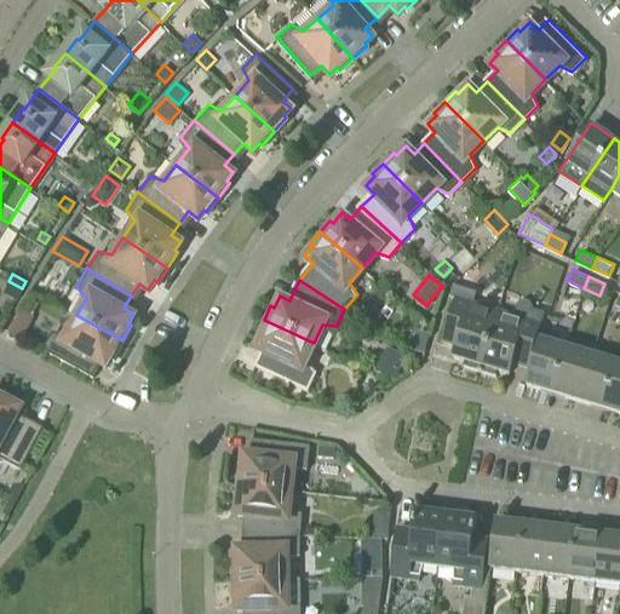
[(442,340),(443,340),(455,344),(453,355),(464,359),(463,363),(480,368),(498,308),(471,299),(475,291),(459,286),(447,326),(442,340)]
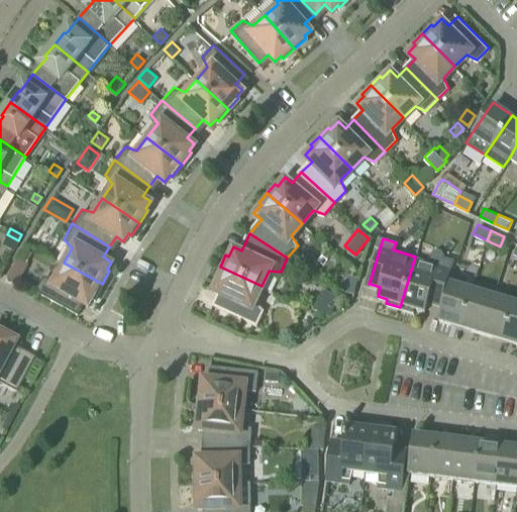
[(415,257),(400,307),(413,311),(414,307),(424,310),(431,288),(442,291),(451,260),(443,257),(443,254),(442,252),(441,250),(439,248),(436,248),(434,248),(432,250),(430,252),(428,261),(415,257)]
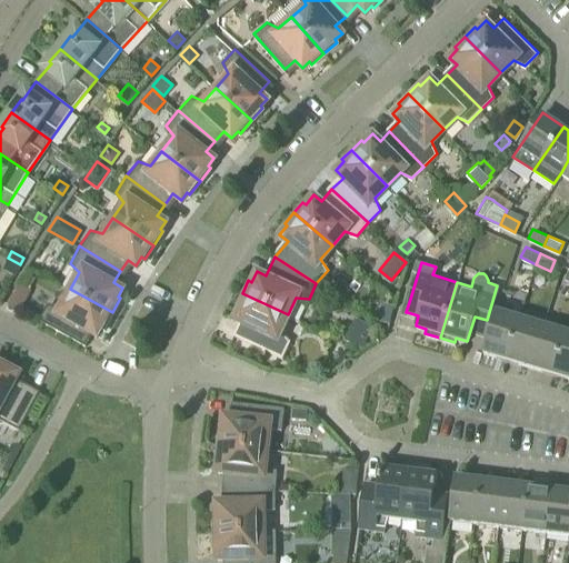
[(19,310),(30,289),(19,282),(7,304),(19,310)]
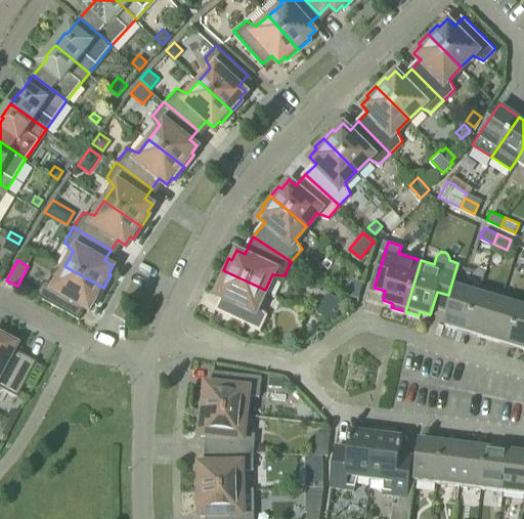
[(96,302),(103,288),(64,266),(55,280),(44,278),(36,293),(74,314),(81,303),(89,308),(93,300),(96,302)]
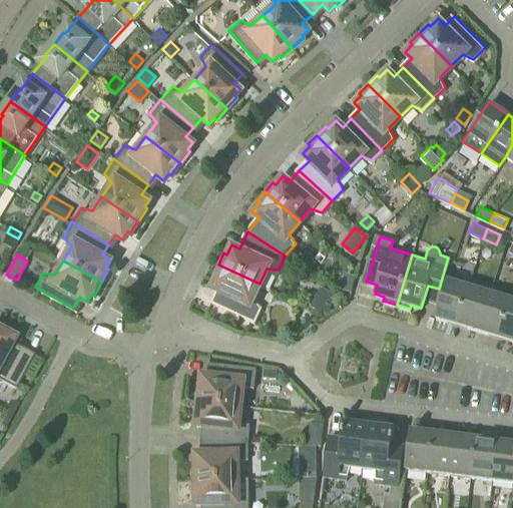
[(252,299),(260,284),(218,265),(212,276),(215,277),(211,287),(219,291),(214,303),(254,322),(262,307),(252,299)]
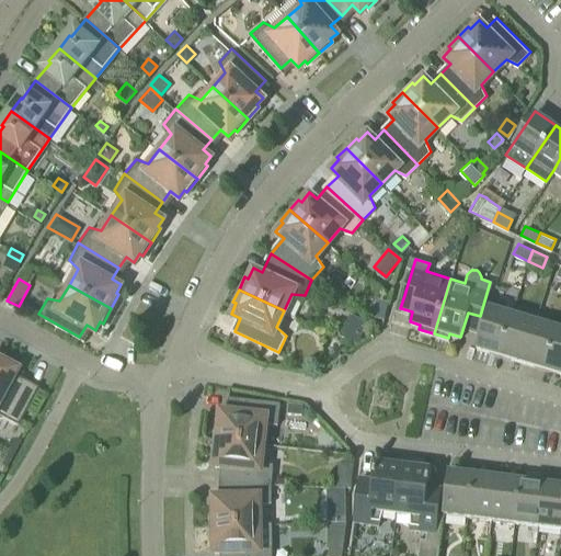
[(378,296),(373,313),(384,316),(388,299),(378,296)]
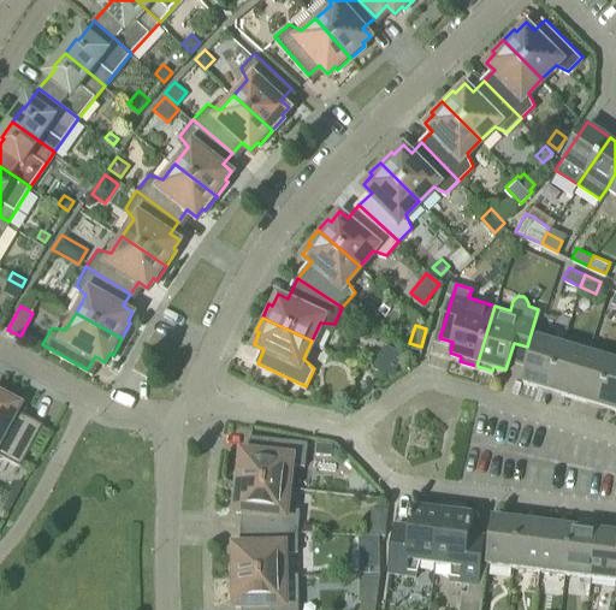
[(549,385),(563,342),(537,333),(522,380),(537,384),(538,382),(549,385)]
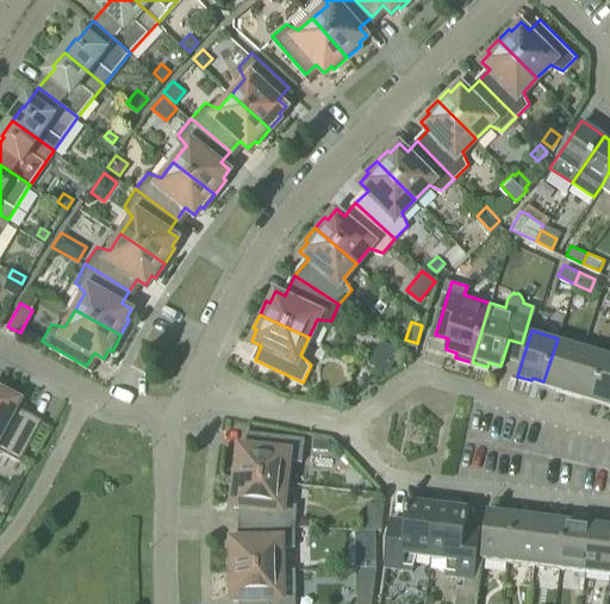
[(568,392),(582,346),(558,338),(543,381),(555,385),(555,387),(568,392)]
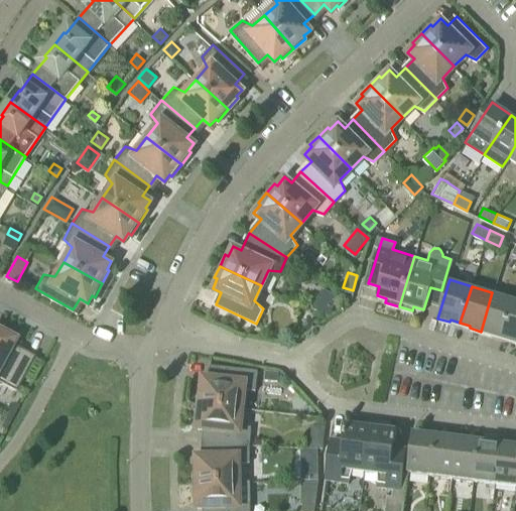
[(502,336),(513,298),(492,292),(481,332),(492,335),(492,333),(502,336)]
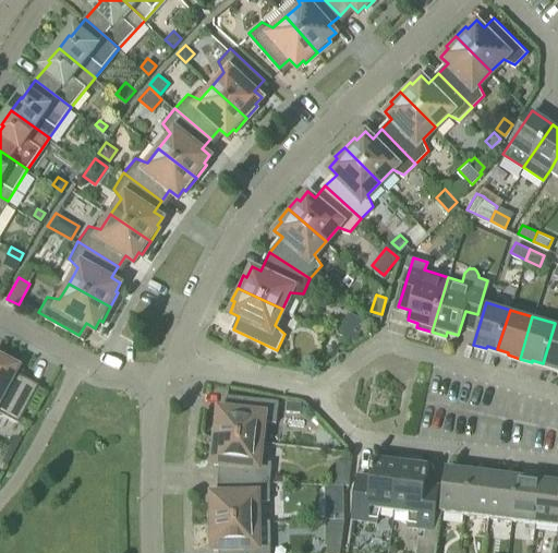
[(342,322),(338,331),(354,339),(359,331),(342,322)]
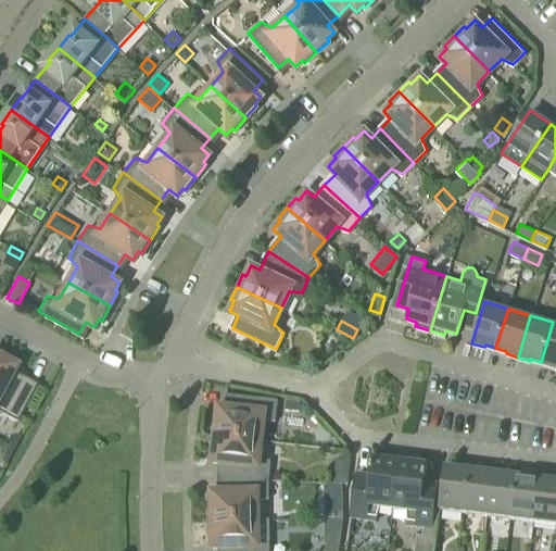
[(555,368),(555,323),(553,322),(541,362),(552,365),(551,367),(555,368)]
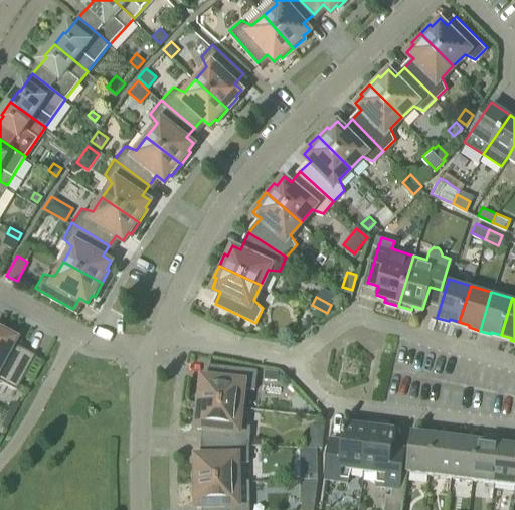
[(0,379),(16,388),(35,353),(12,341),(14,337),(0,329),(0,379)]
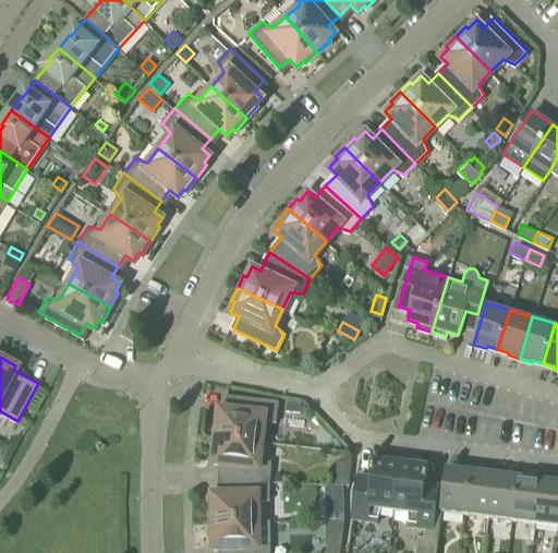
[(213,433),(262,439),(264,419),(276,421),(278,399),(231,394),(229,408),(219,407),(218,418),(216,422),(214,428),(213,432),(213,433)]
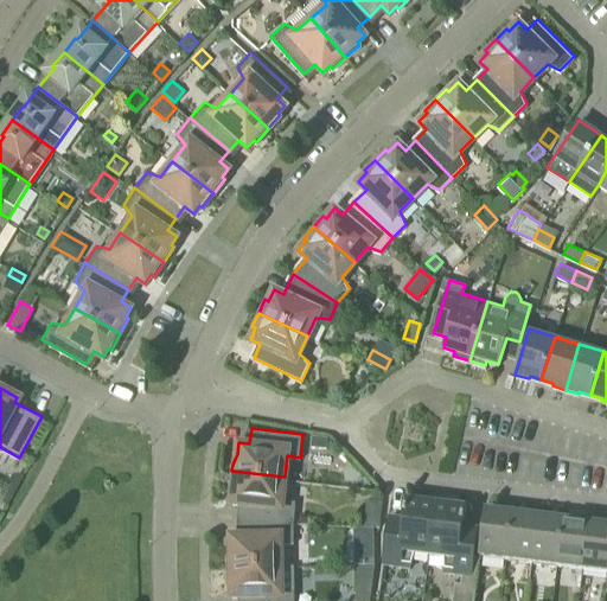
[(282,498),(285,477),(231,471),(231,473),(231,479),(232,484),(234,490),(232,502),(243,503),(241,518),(293,520),(295,500),(282,498)]
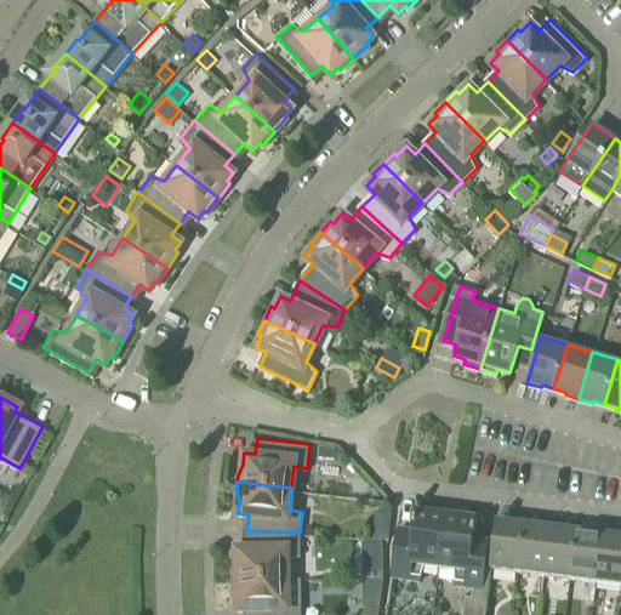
[(397,540),(394,554),(392,575),(419,579),(423,563),(438,565),(445,512),(431,510),(431,507),(415,506),(414,516),(415,516),(414,525),(398,524),(397,540)]
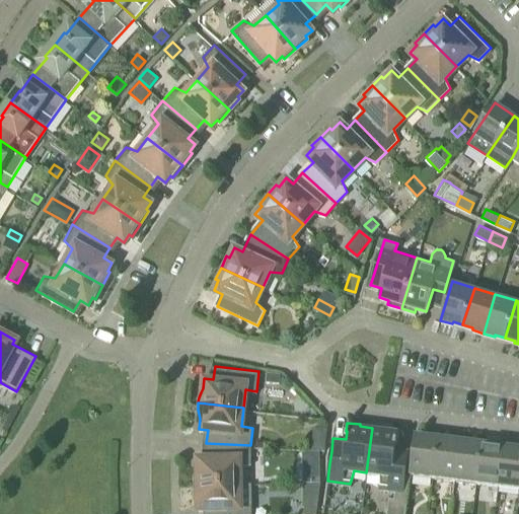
[(310,449),(323,449),(325,433),(326,428),(325,427),(313,426),(310,449)]
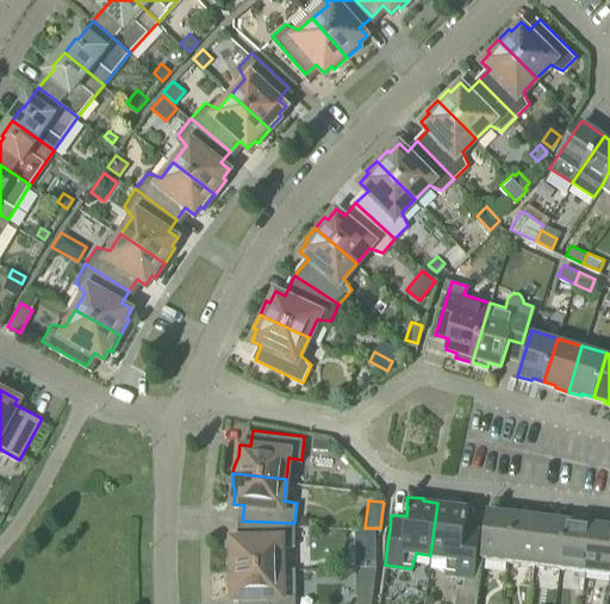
[(474,562),(477,541),(479,527),(464,524),(466,514),(467,504),(452,502),(452,505),(437,503),(430,555),(446,558),(446,573),(464,576),(462,585),(456,584),(453,603),(475,603),(481,564),(474,562)]
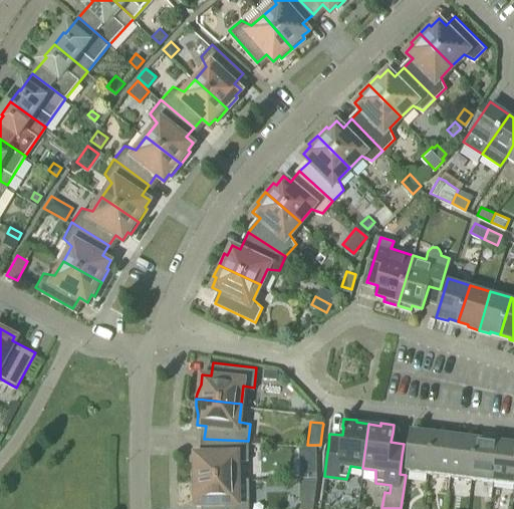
[(429,471),(433,434),(423,432),(423,430),(411,429),(406,469),(429,471)]
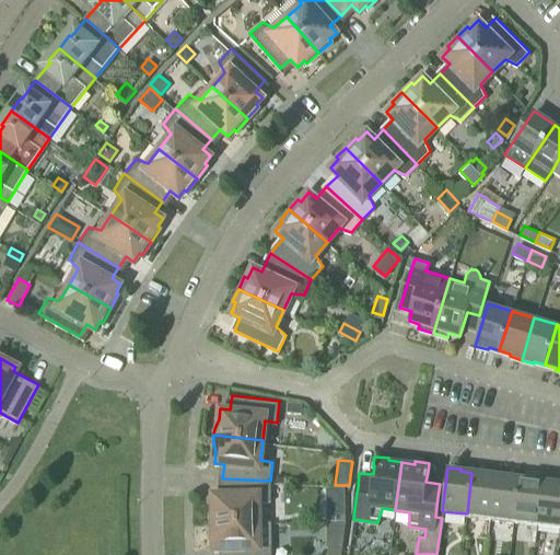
[(490,517),(496,473),(483,472),(482,474),(471,473),(467,513),(490,517)]
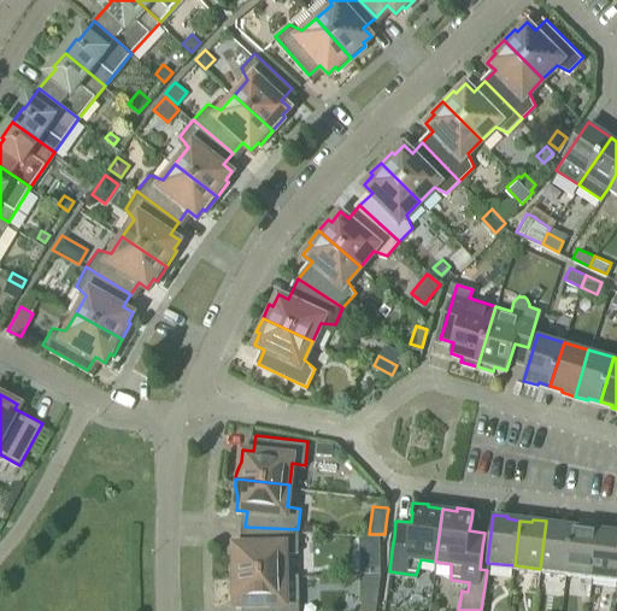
[(565,573),(571,527),(559,526),(559,523),(546,521),(540,569),(565,573)]
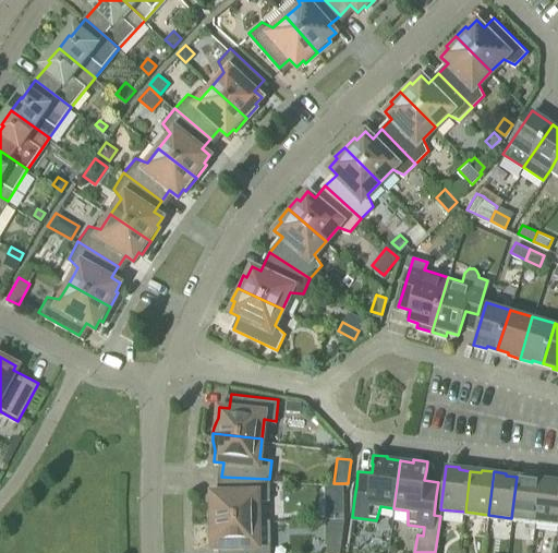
[(535,520),(541,478),(529,476),(528,478),(517,477),(511,518),(535,520)]
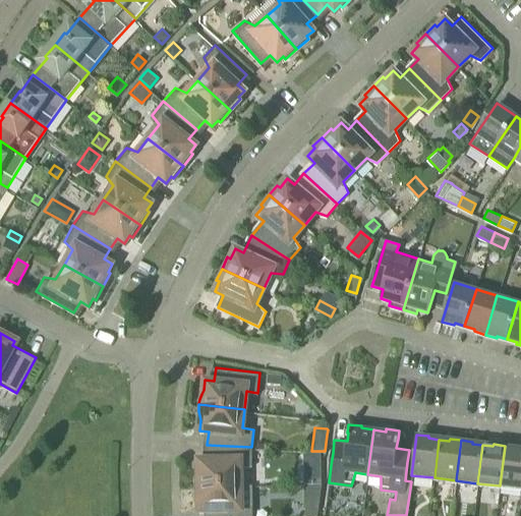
[(251,465),(251,447),(207,445),(208,459),(197,459),(198,469),(196,474),(195,478),(195,483),(195,484),(241,484),(240,465),(251,465)]
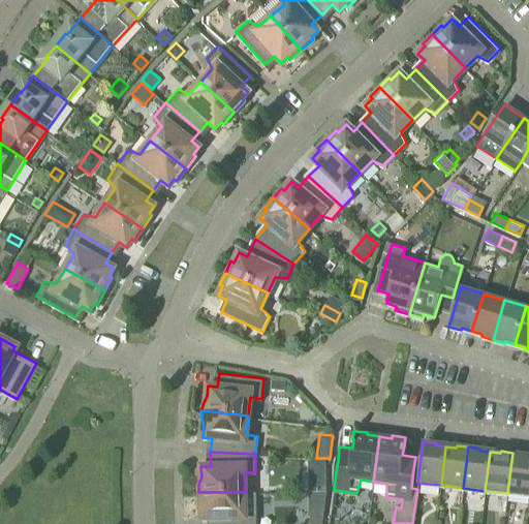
[(528,496),(528,456),(524,456),(524,454),(512,453),(507,493),(528,496)]
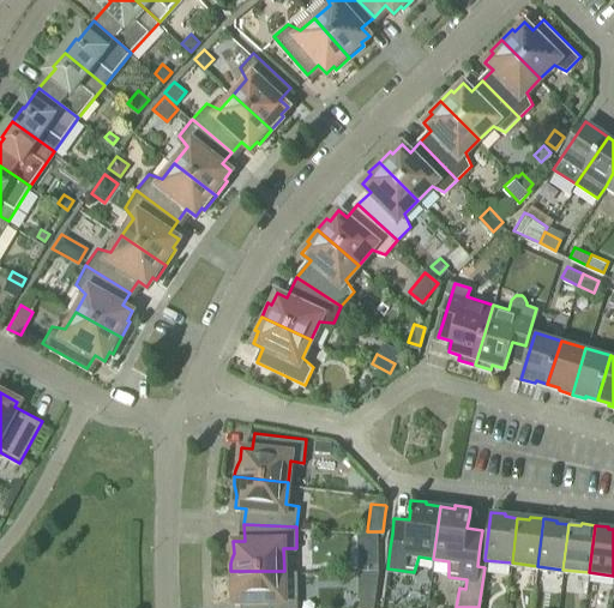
[(381,533),(366,533),(366,541),(366,546),(380,545),(381,545),(381,536),(381,534),(381,533)]
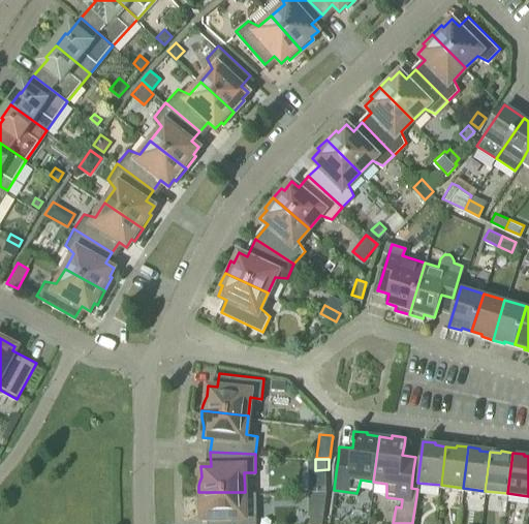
[(323,511),(325,490),(310,491),(309,523),(312,523),(321,523),(321,522),(323,511)]
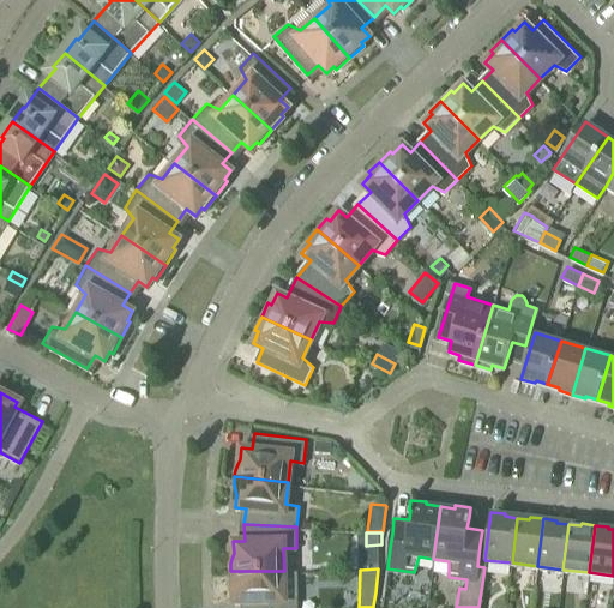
[(284,571),(230,571),(230,573),(230,578),(232,584),(234,590),(234,601),(245,601),(245,607),(298,607),(298,593),(298,571),(284,571)]
